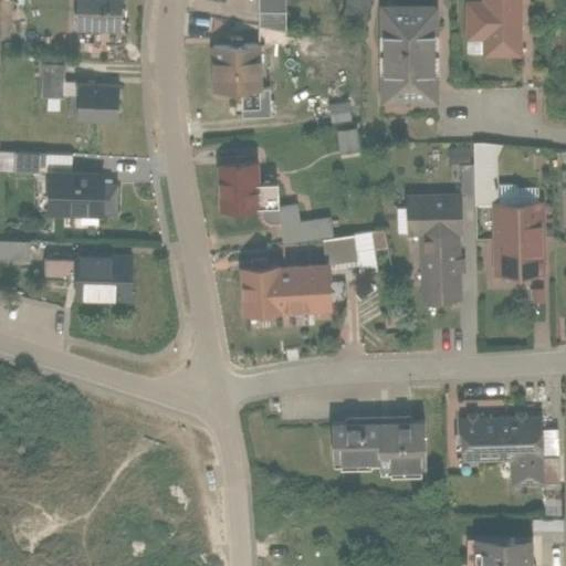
[(122,0),(75,0),(75,29),(122,30),(122,0)]
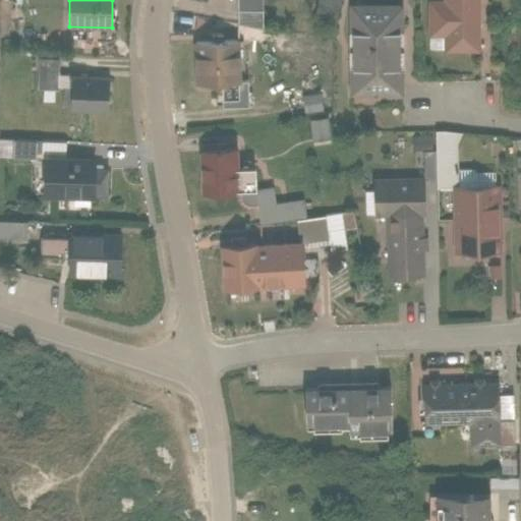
[(239,0),(240,21),(265,22),(265,0),(239,0)]
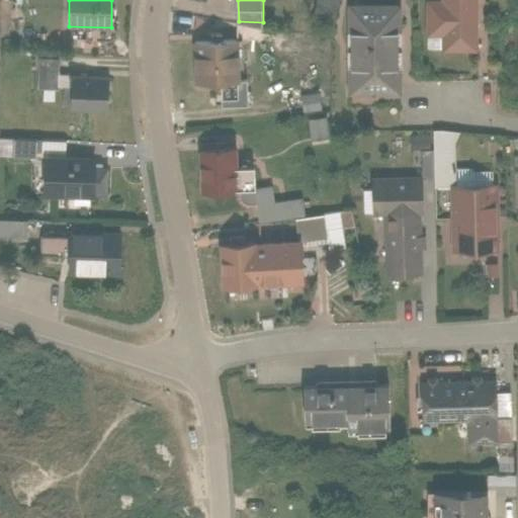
[(340,13),(341,0),(319,0),(318,11),(340,13)]
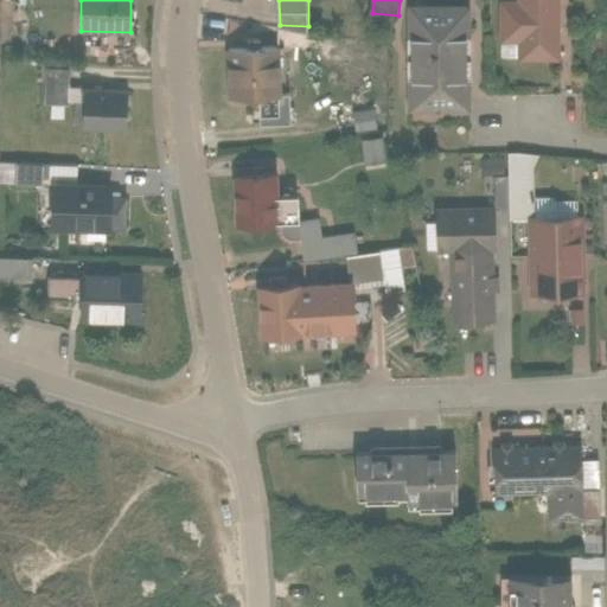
[(517,0),(518,2),(499,2),(500,61),(561,59),(558,0),(517,0)]
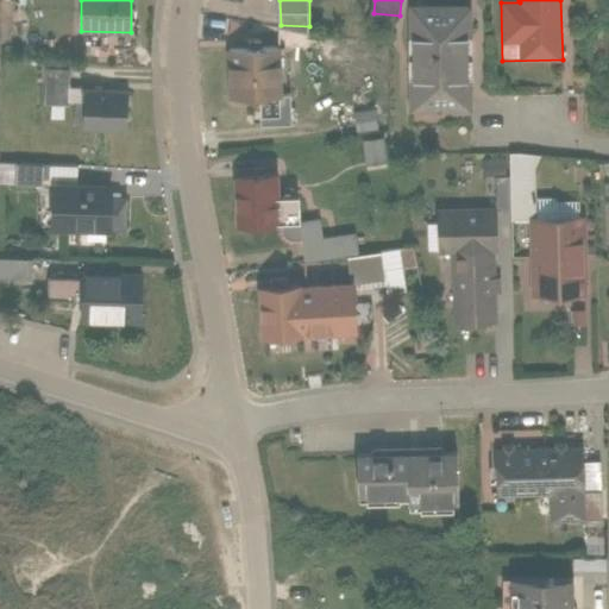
[(472,6),(403,5),(402,111),(472,112),(472,6)]
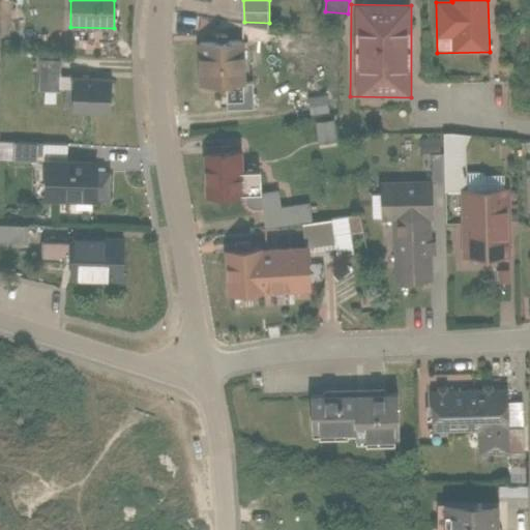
[(246,40),(200,41),(201,86),(227,85),(228,112),(254,112),(253,82),(247,83),(246,40)]
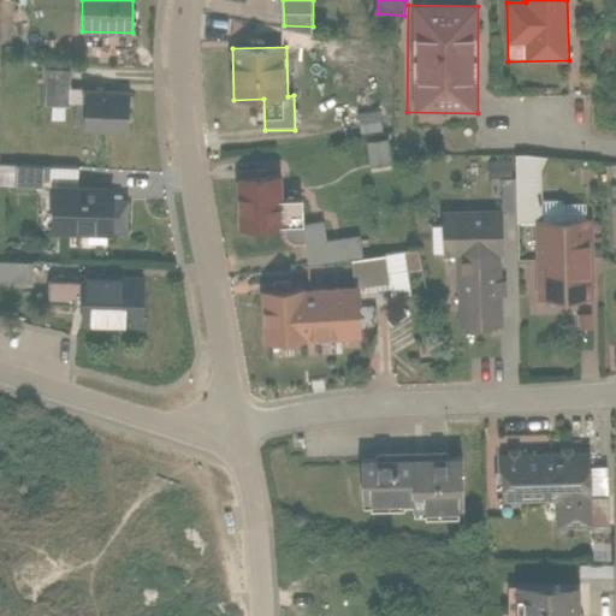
[(71,107),(71,71),(46,71),(46,107),(71,107)]
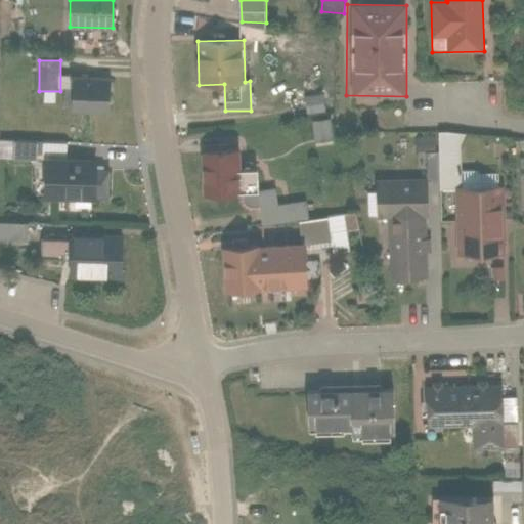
[(111,76),(72,76),(72,112),(111,112),(111,76)]
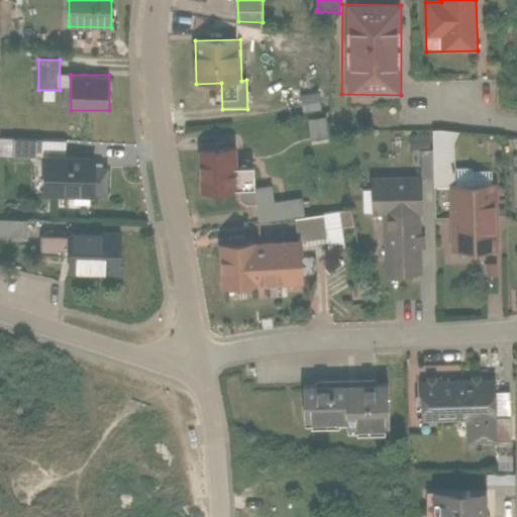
[(304,94),(306,110),(323,108),(321,92),(304,94)]
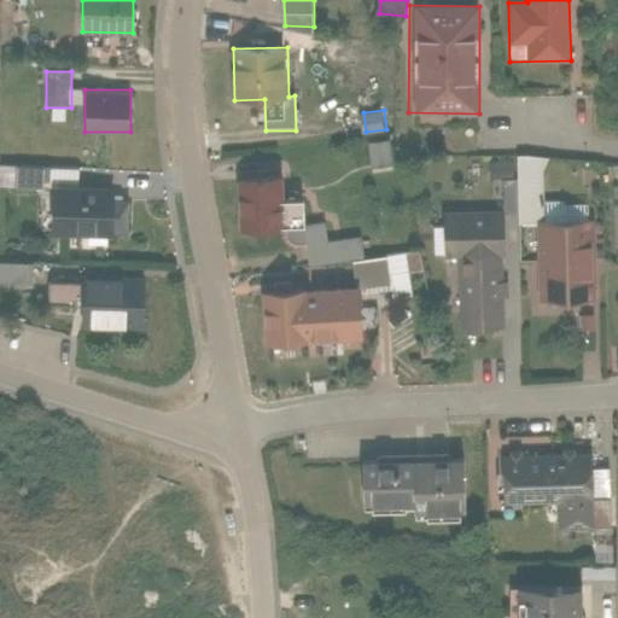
[(375,165),(396,163),(394,138),(372,140),(375,165)]
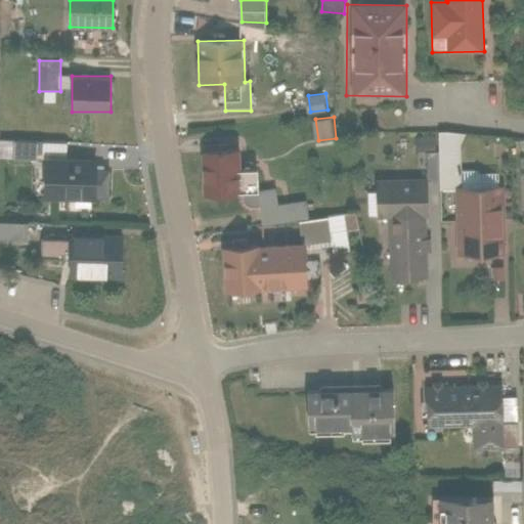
[(242,149),(204,149),(204,193),(242,192),(242,149)]
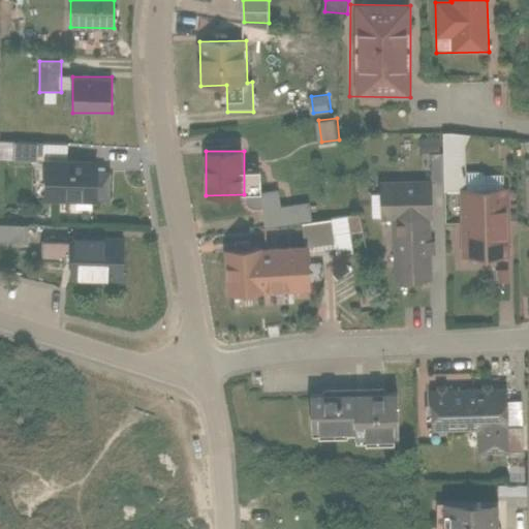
[(98,165),(47,164),(47,199),(110,200),(110,170),(98,170),(98,165)]
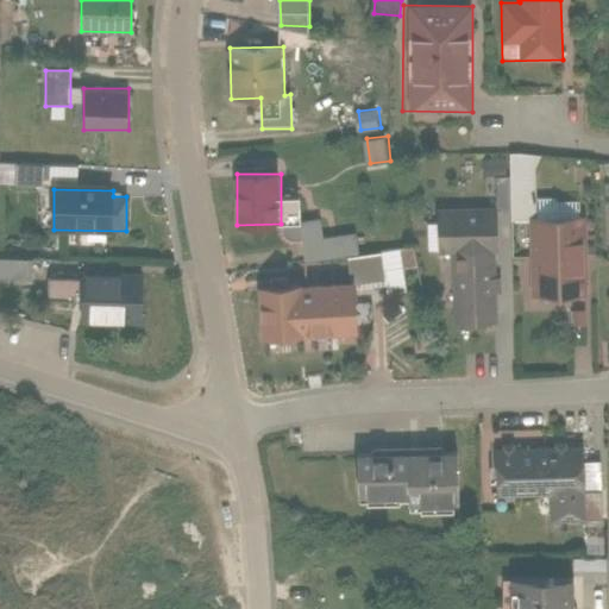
[(502,213),(439,214),(440,256),(453,256),(454,328),(503,328),(502,213)]
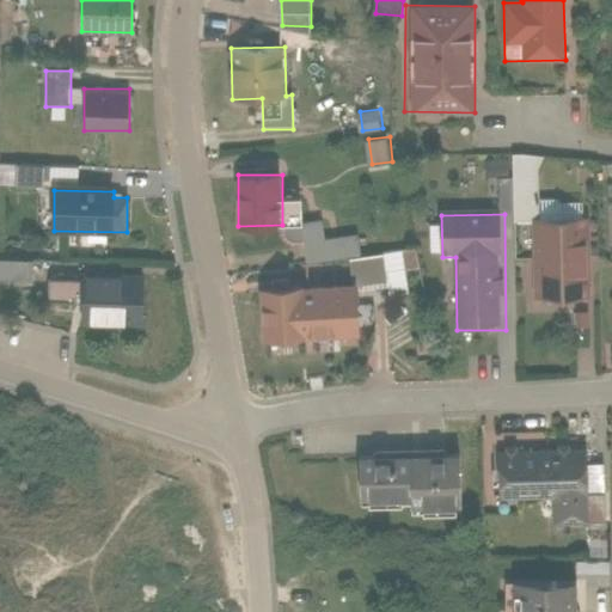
[(538,221),(539,258),(594,256),(593,219),(538,221)]
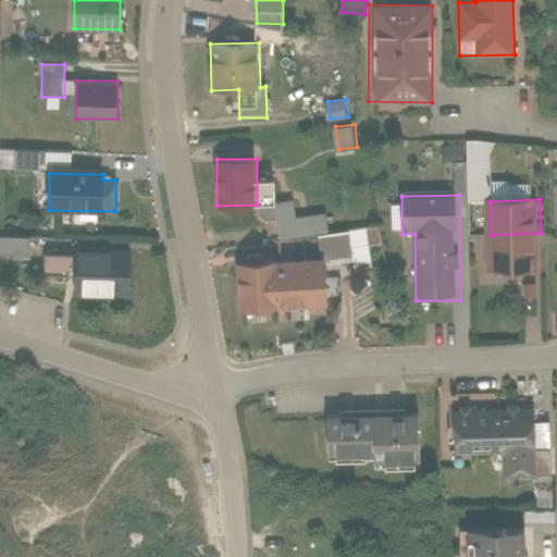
[(491,235),(493,269),(542,267),(541,233),(491,235)]
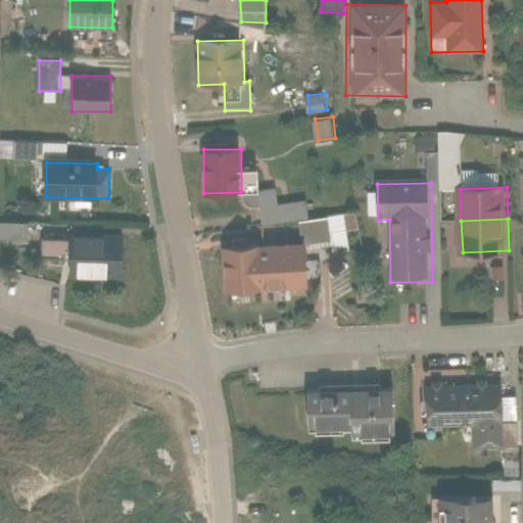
[(28,221),(0,221),(0,239),(28,239),(28,221)]
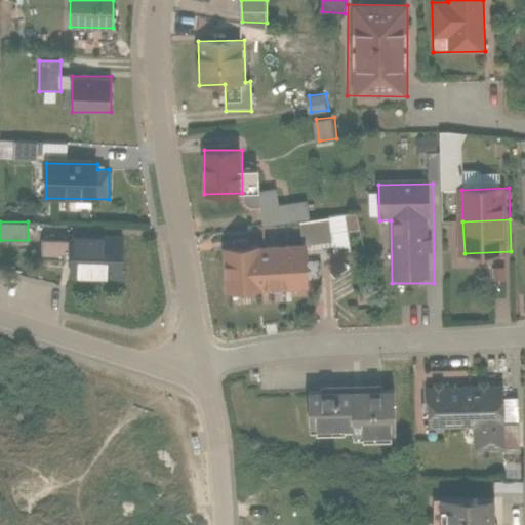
[(122,276),(122,235),(70,235),(70,275),(122,276)]
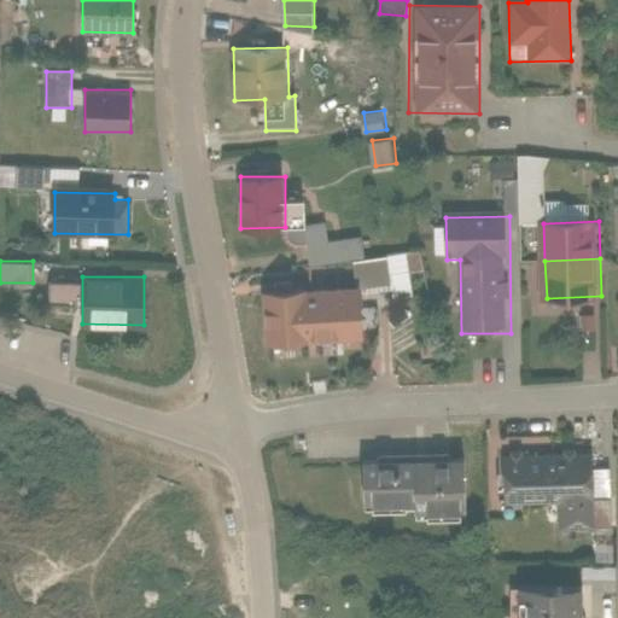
[(79,298),(79,278),(54,279),(56,299),(79,298)]
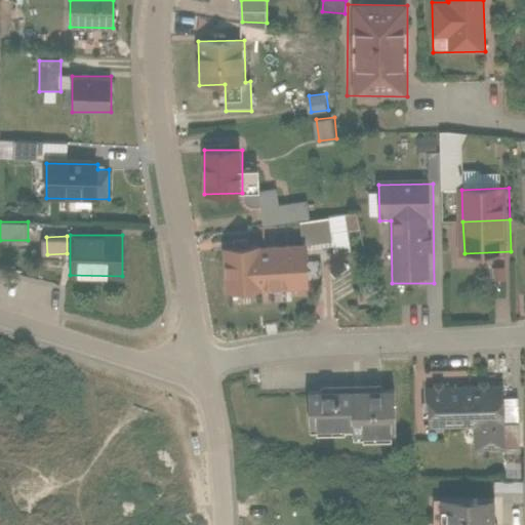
[(307,244),(224,248),(227,291),(309,287),(307,244)]
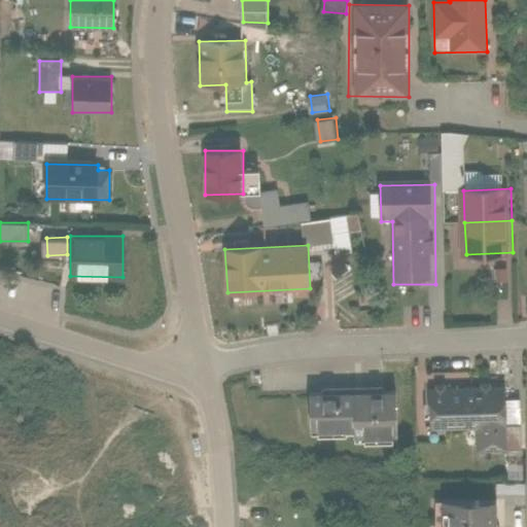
[(426,382),(427,429),(477,428),(477,455),(507,454),(507,449),(518,449),(517,398),(503,398),(503,381),(426,382)]
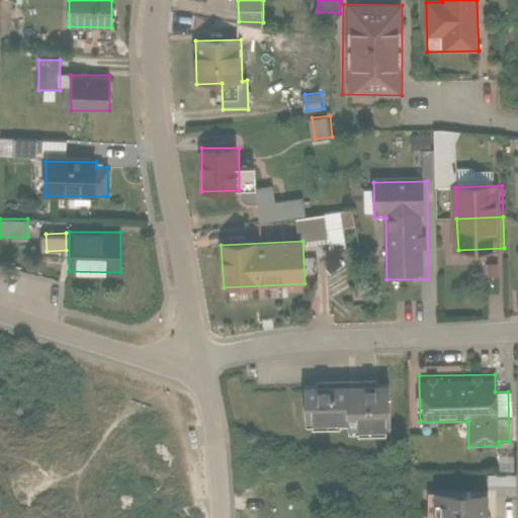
[(304,386),(305,425),(344,424),(344,416),(355,416),(355,427),(391,426),(390,385),(304,386)]
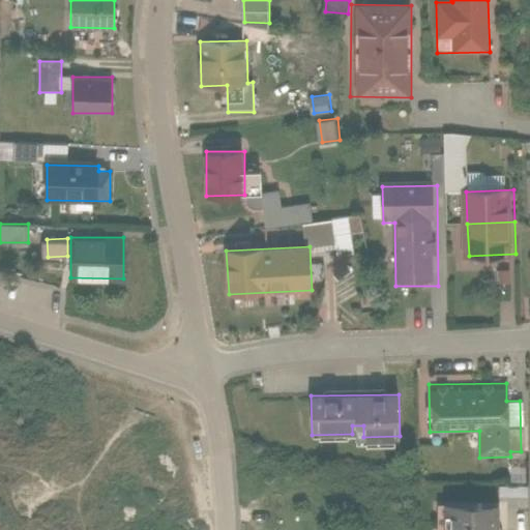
[(445,529),(486,529),(486,526),(499,526),(499,503),(445,504),(445,529)]
